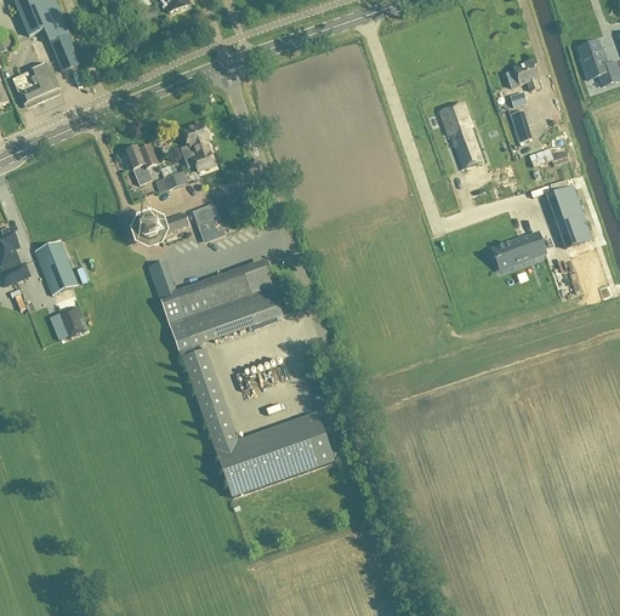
[(13,0),(28,34),(43,28),(61,70),(78,63),(66,34),(68,34),(53,0),(13,0)]
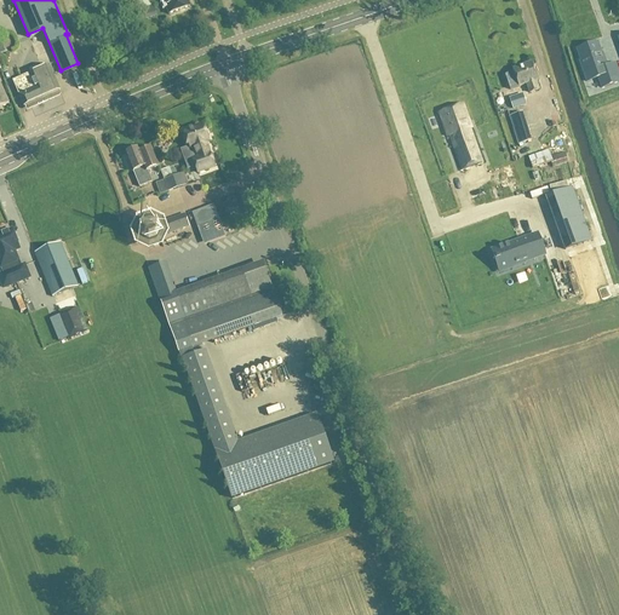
[(162,0),(167,11),(188,4),(187,0),(162,0)]
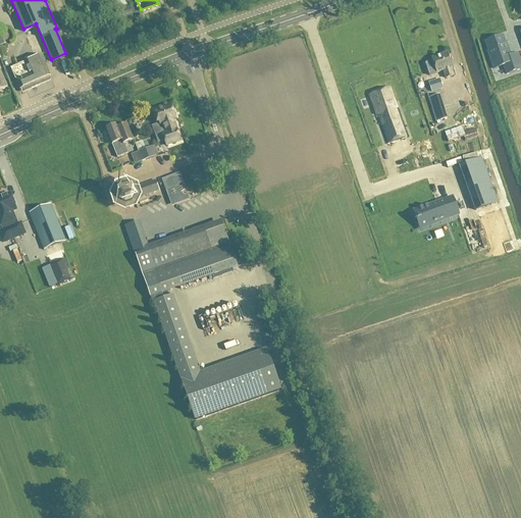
[(488,48),(487,49),(493,65),(502,62),(505,70),(520,65),(516,53),(510,55),(507,46),(506,46),(502,34),(485,39),(488,48)]
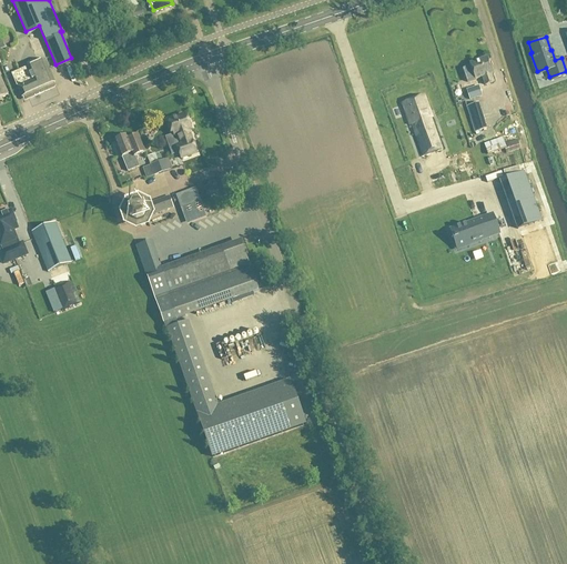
[(468,61),(474,77),(482,73),(484,82),(492,79),(489,71),(492,70),(486,56),(468,61)]
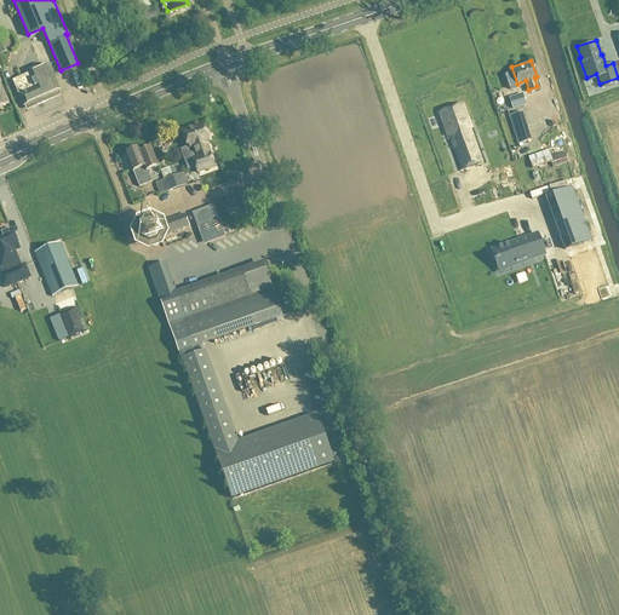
[(12,78),(23,103),(58,87),(47,62),(12,78)]
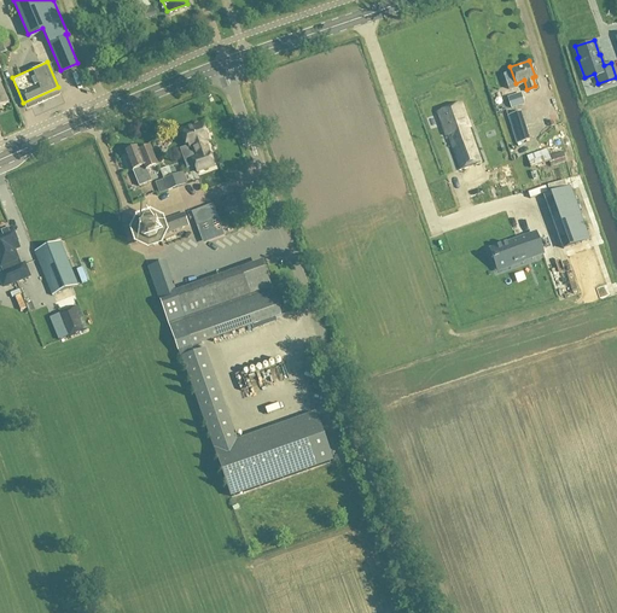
[(604,97),(612,93),(609,83),(599,88),(604,97)]
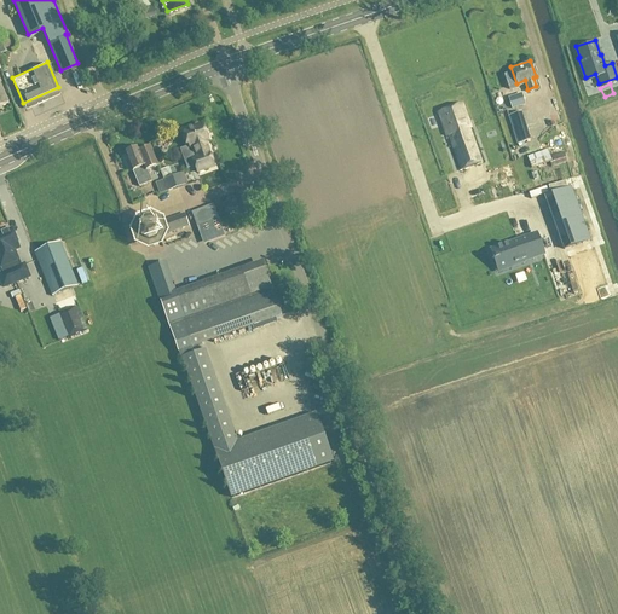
[(510,105),(524,102),(520,90),(507,94),(510,105)]
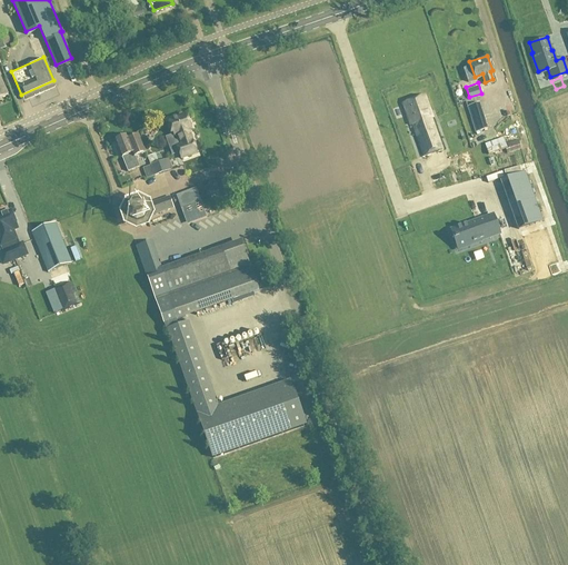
[(429,109),(424,92),(401,100),(409,122),(411,121),(422,154),(442,146),(431,115),(429,109)]
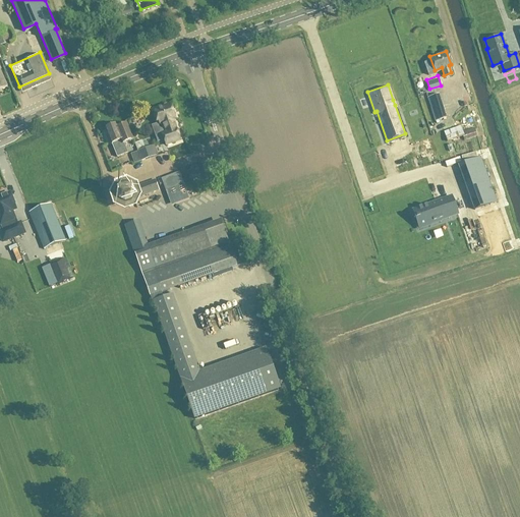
[(438,92),(434,93),(439,110),(443,109),(438,92)]
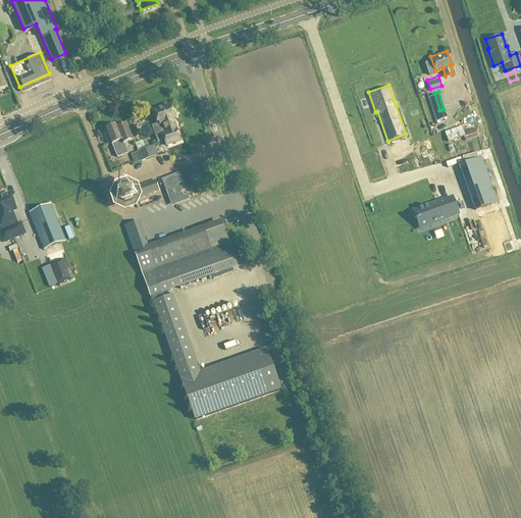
[(439,110),(434,93),(427,95),(434,119),(446,115),(444,109),(439,110)]
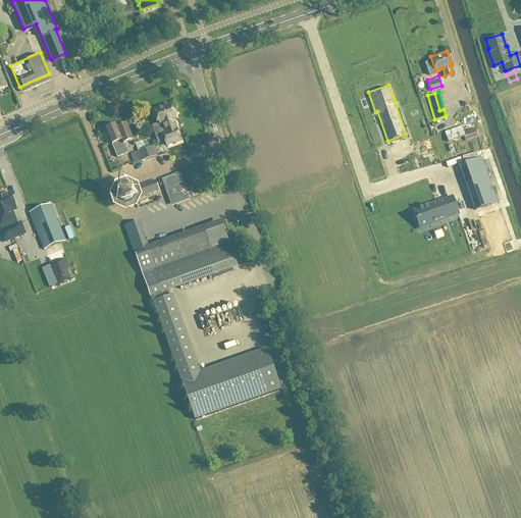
[(170,103),(155,108),(159,120),(161,120),(164,130),(160,132),(164,143),(178,138),(171,116),(174,115),(170,103)]
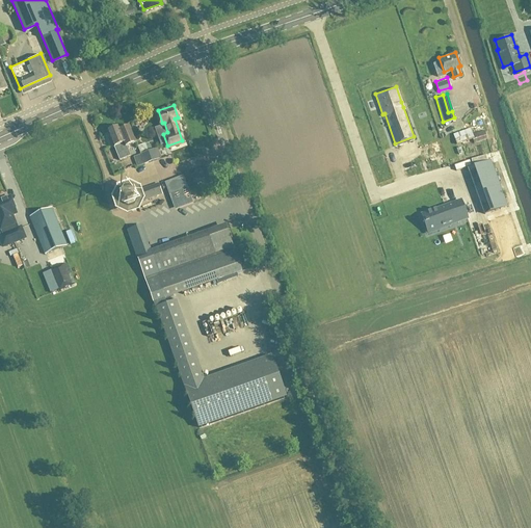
[(107,129),(110,136),(107,137),(110,144),(113,143),(113,144),(118,157),(129,153),(125,144),(135,140),(128,124),(117,128),(116,125),(107,129)]
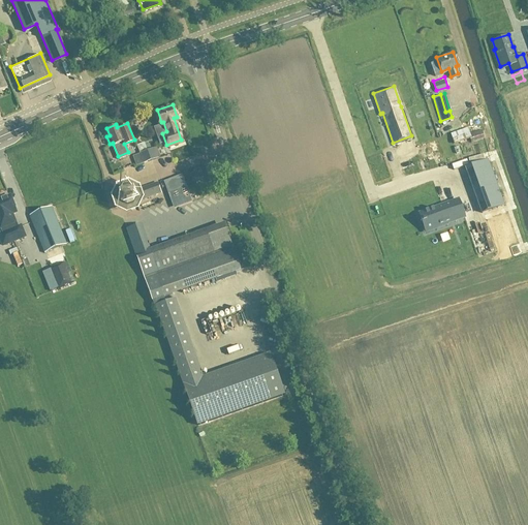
[(453,141),(468,135),(469,140),(483,136),(480,127),(468,131),(466,125),(449,131),(453,141)]
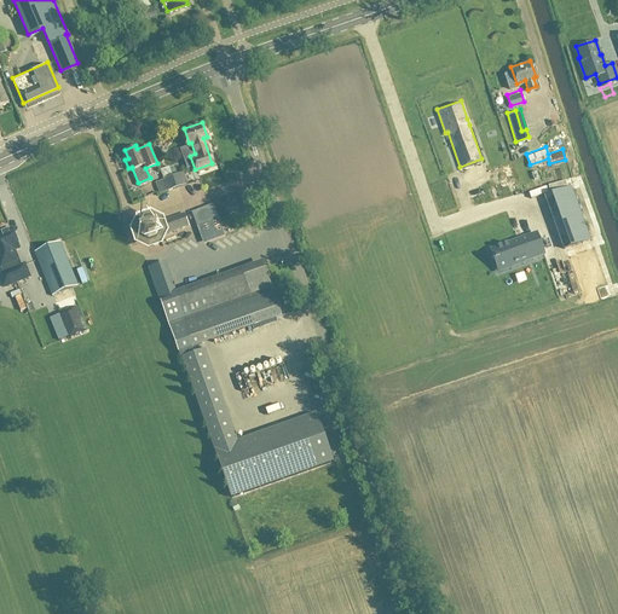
[(166,189),(183,183),(179,171),(171,173),(167,163),(159,167),(166,189)]
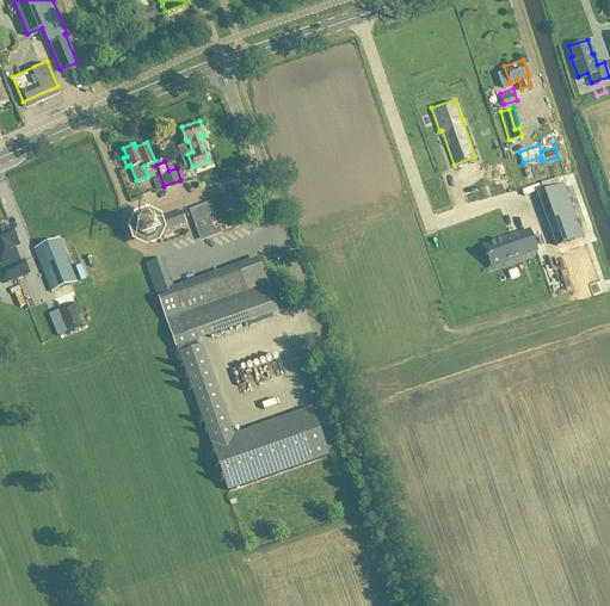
[(148,177),(153,187),(160,184),(155,174),(148,177)]
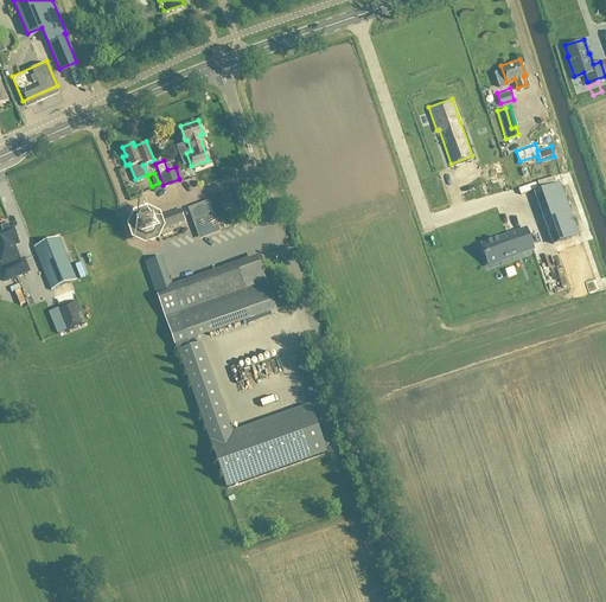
[(557,180),(533,189),(550,241),(576,232),(557,180)]
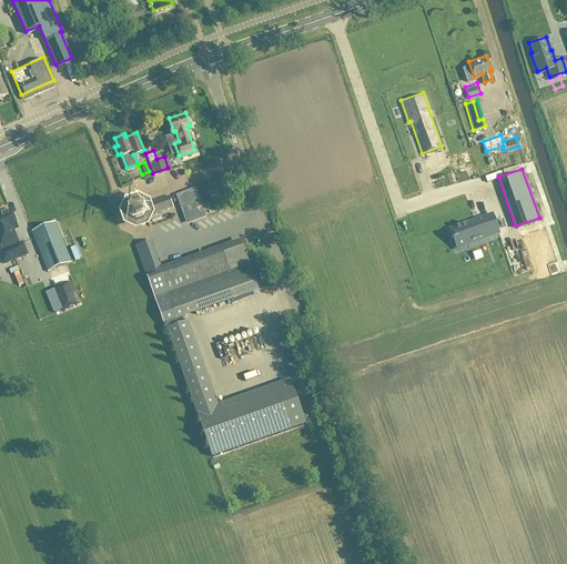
[(225,180),(223,171),(215,173),(219,182),(225,180)]
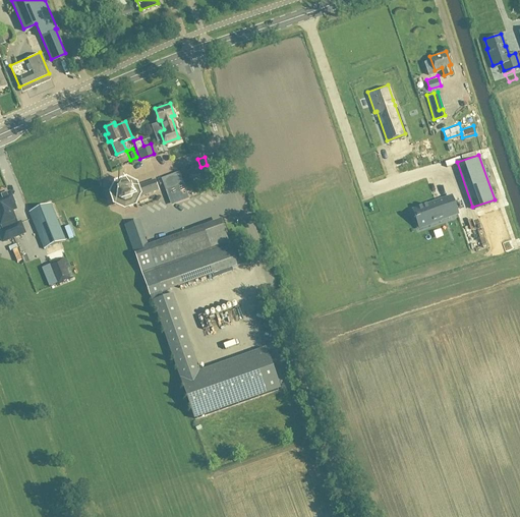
[(197,167),(188,170),(190,177),(194,176),(193,175),(196,174),(196,175),(199,174),(197,167)]
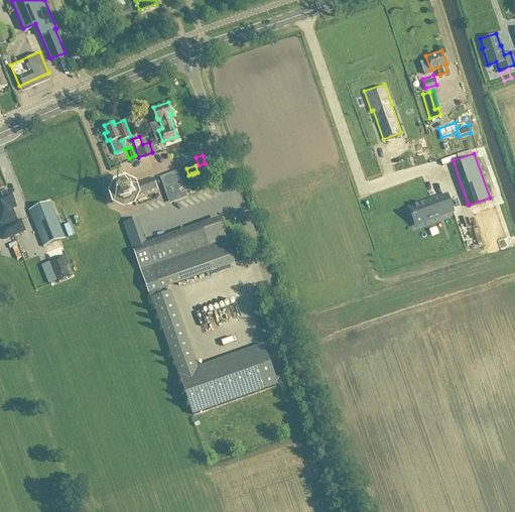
[(129,199),(132,193),(133,194),(156,186),(152,176),(129,183),(130,185),(124,182),(117,184),(114,190),(117,198),(123,201),(129,199)]
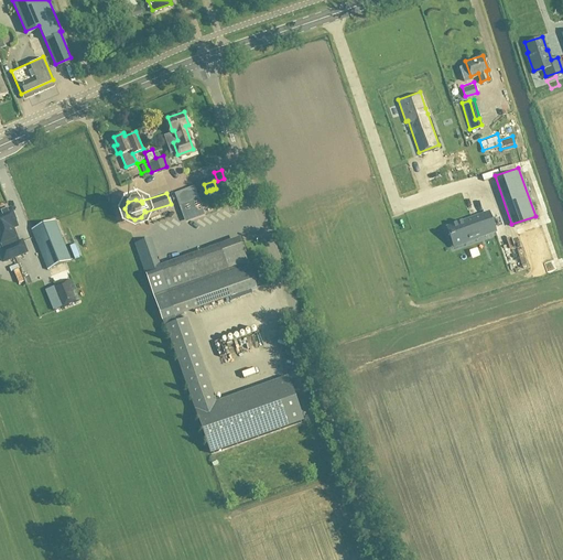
[(203,210),(197,195),(191,197),(196,212),(203,210)]
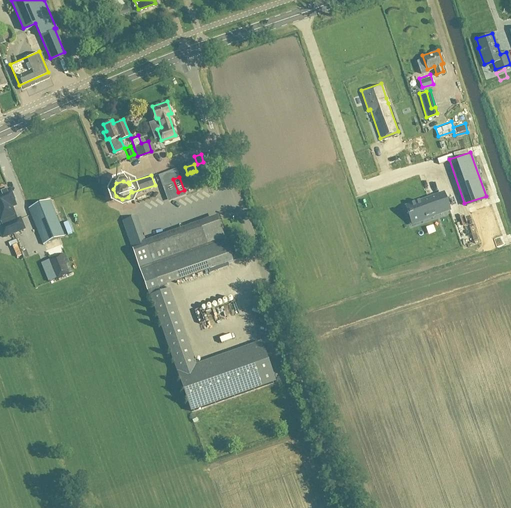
[(0,200),(8,220),(15,217),(10,204),(14,202),(8,187),(0,190),(0,200)]
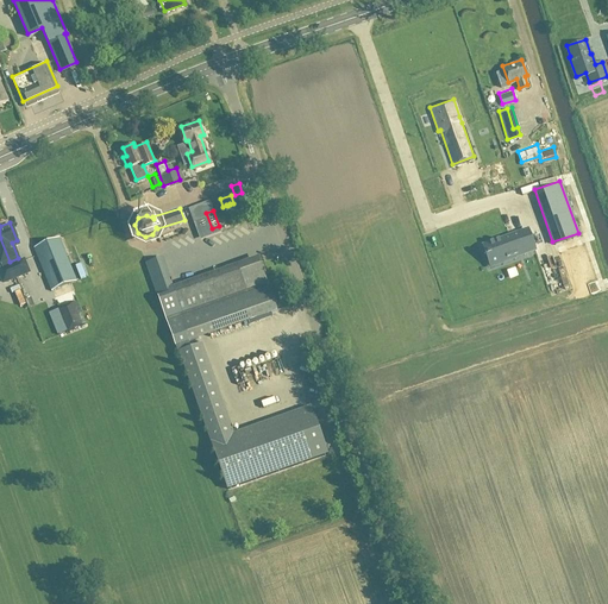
[(507,236),(480,244),(486,259),(487,265),(497,262),(514,256),(513,253),(520,251),(521,253),(533,249),(526,228),(514,233),(515,236),(508,238),(507,236)]
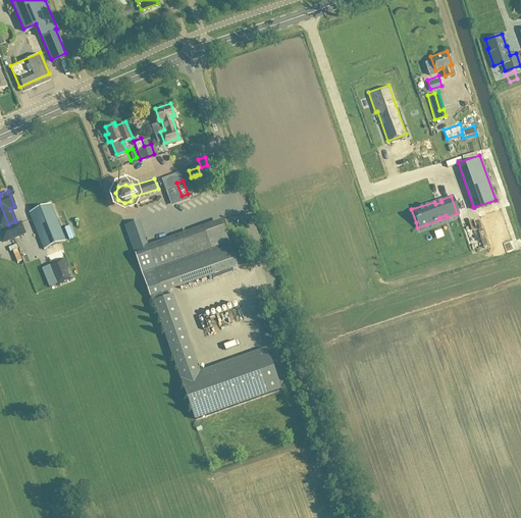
[(64,239),(49,203),(29,211),(44,247),(64,239)]
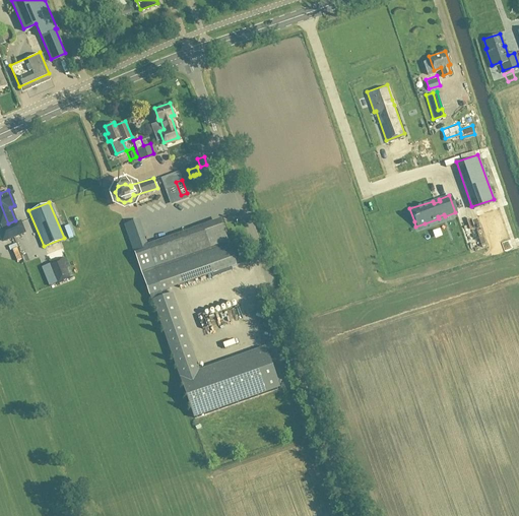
[(8,223),(0,203),(0,223),(1,227),(8,223)]
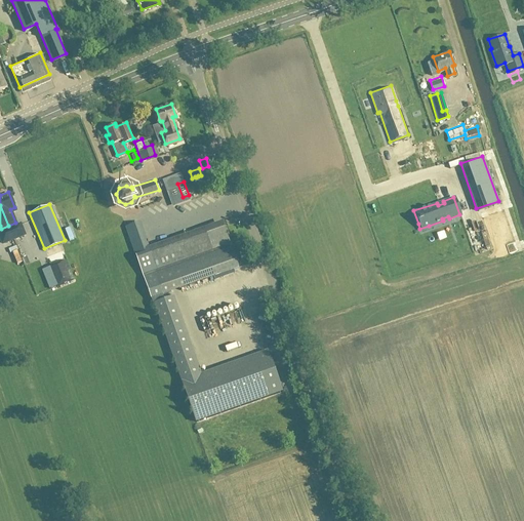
[(153,301),(163,296),(162,292),(237,266),(222,224),(205,229),(146,249),(136,221),(125,225),(143,274),(152,302),(153,302),(153,301)]
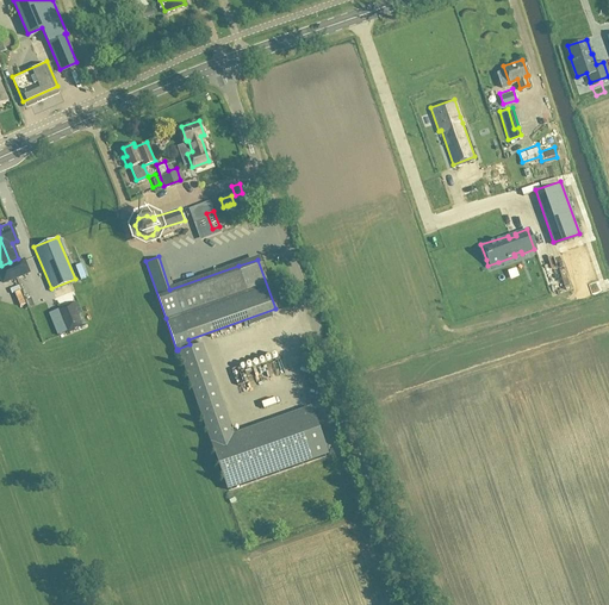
[(18,259),(10,262),(14,274),(28,269),(23,257),(18,259)]
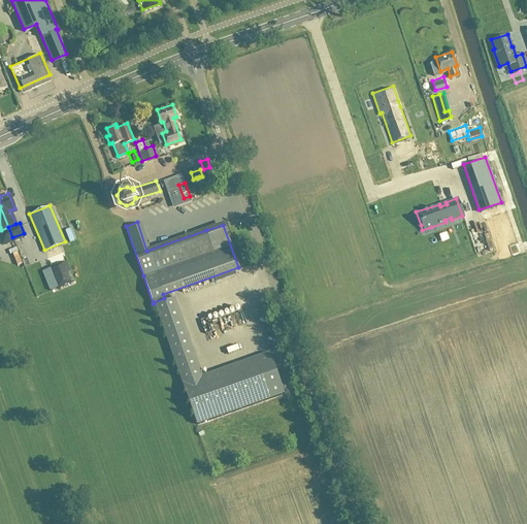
[(8,227),(1,230),(0,230),(0,236),(2,241),(12,237),(8,227)]
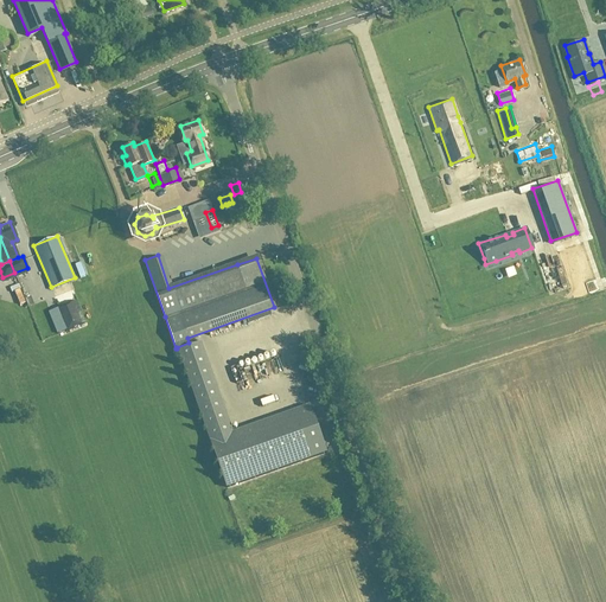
[(0,321),(12,316),(5,295),(0,296),(0,321)]
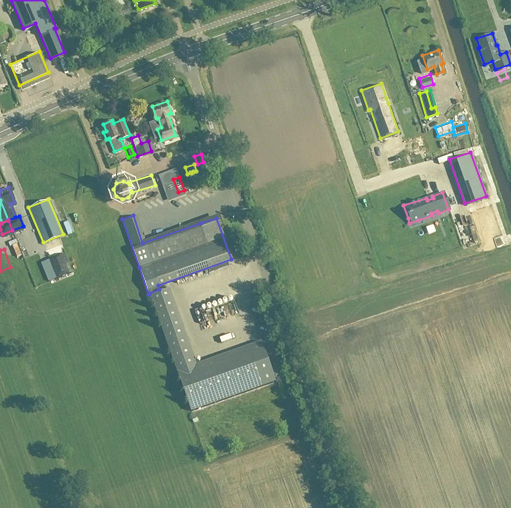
[(48,257),(55,276),(71,269),(64,250),(48,257)]
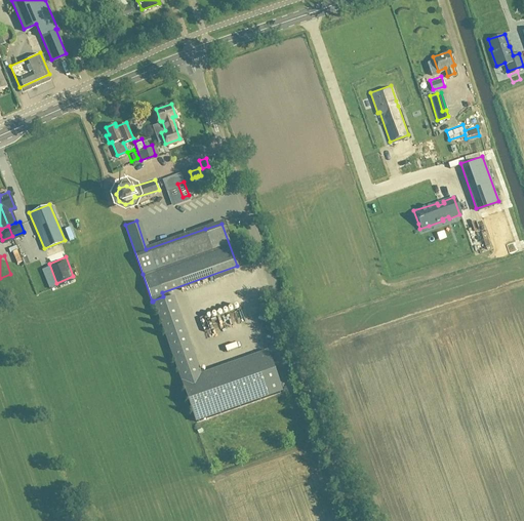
[(200,371),(173,293),(163,296),(153,301),(153,302),(195,419),(282,389),(267,348),(200,371)]
